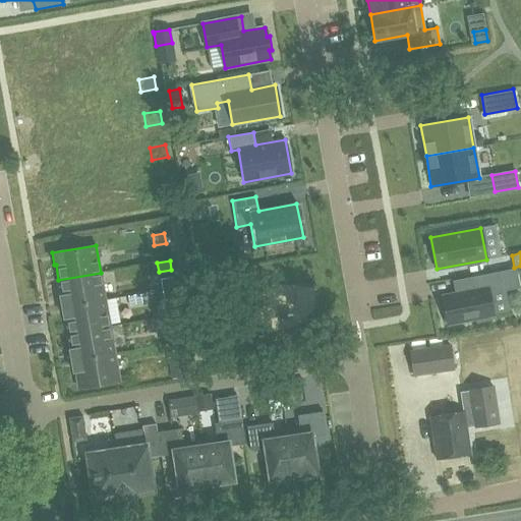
[(473,290),(442,296),(447,325),(476,319),(476,323),(489,321),(488,316),(494,315),(488,294),(520,288),(516,268),(470,277),(473,290)]
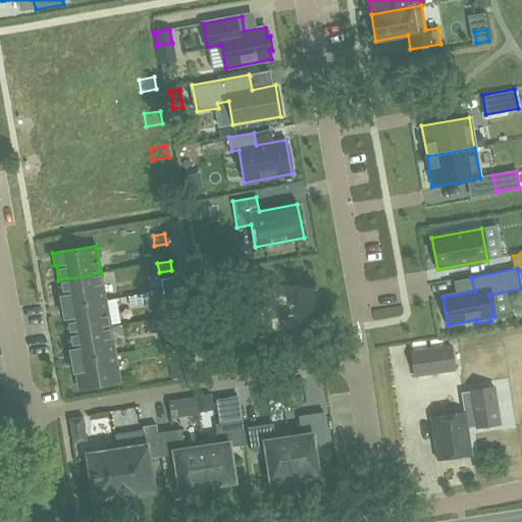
[(101,273),(58,280),(61,297),(60,297),(62,308),(105,300),(101,273)]
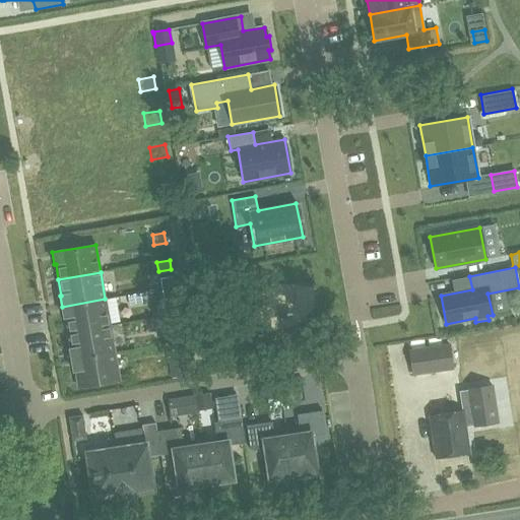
[(172,276),(159,278),(161,288),(174,286),(172,276)]
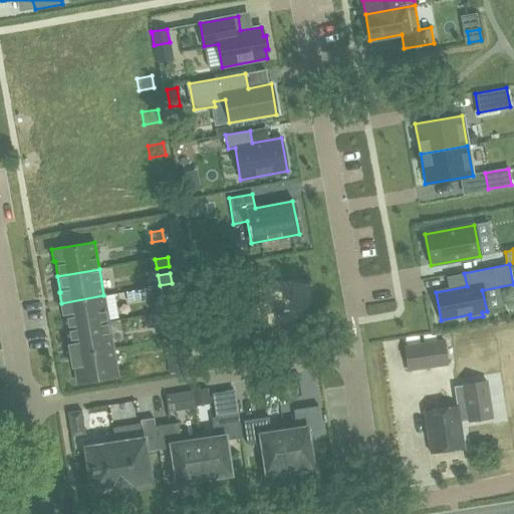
[(172,283),(160,285),(162,295),(174,293),(172,283)]
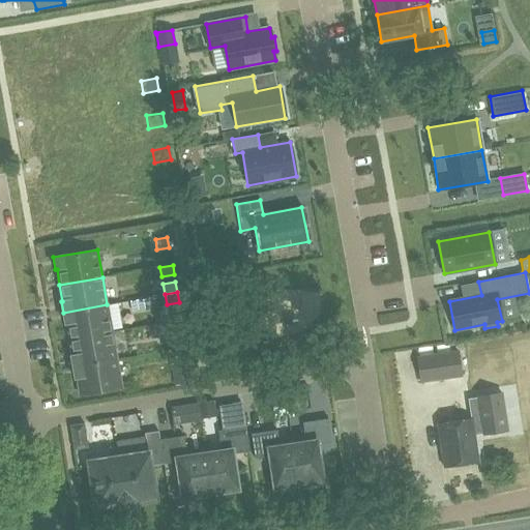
[(149,297),(129,300),(131,311),(151,307),(149,297)]
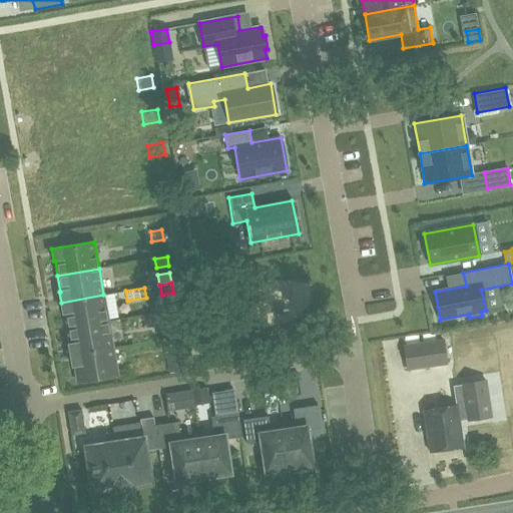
[(103,295),(61,303),(63,314),(64,313),(67,329),(108,322),(108,319),(117,317),(112,294),(103,295)]
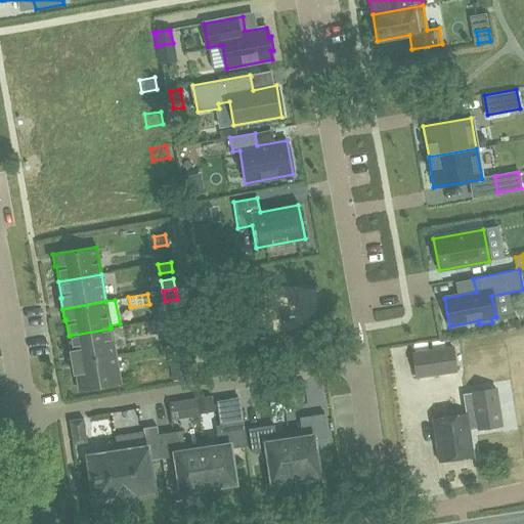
[(111,329),(69,336),(71,352),(70,352),(72,363),(116,355),(111,329)]
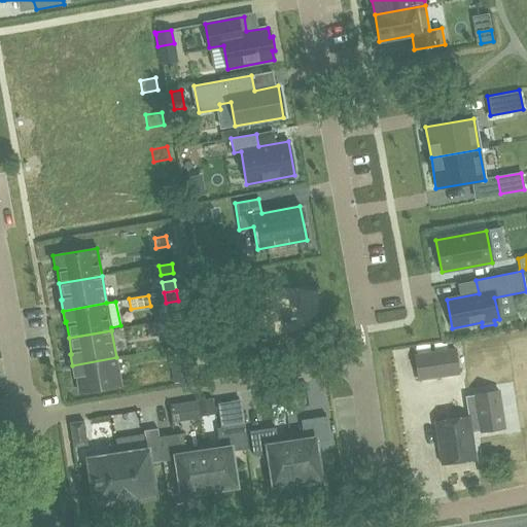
[(184,335),(172,337),(173,347),(185,345),(184,335)]
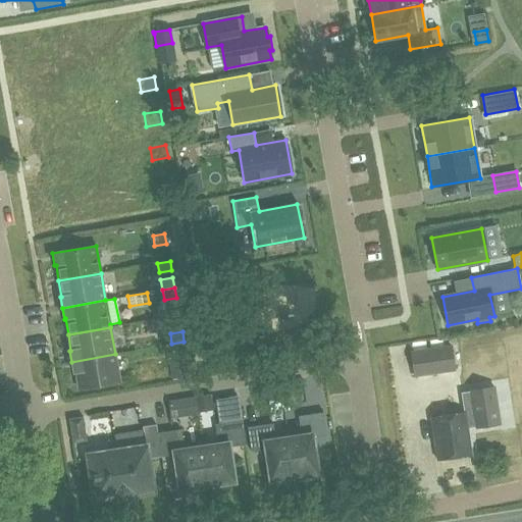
[(184,342),(171,344),(173,354),(186,352),(184,342)]
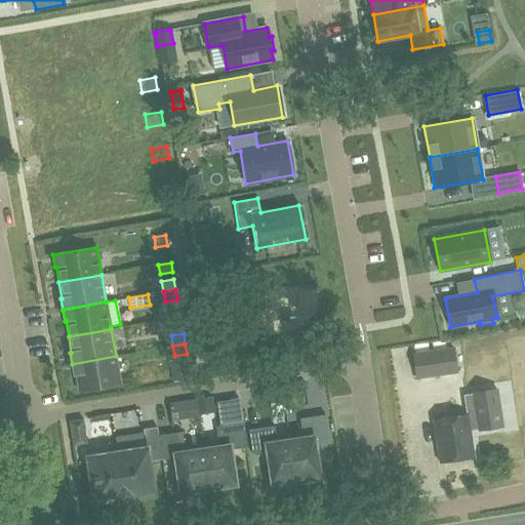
[(453,348),(413,354),(416,378),(456,372),(453,348)]
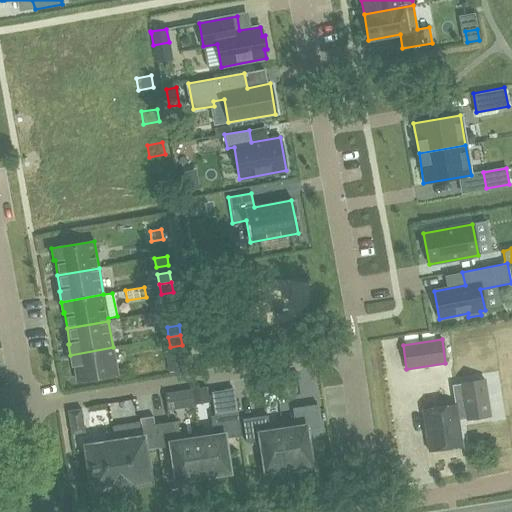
[(113,347),(70,355),(72,365),(73,365),(76,381),(118,374),(113,347)]
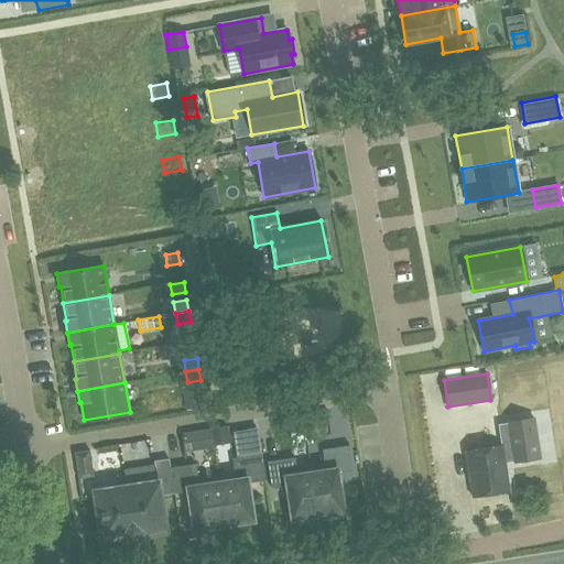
[(201,387),(182,390),(186,412),(204,410),(201,387)]
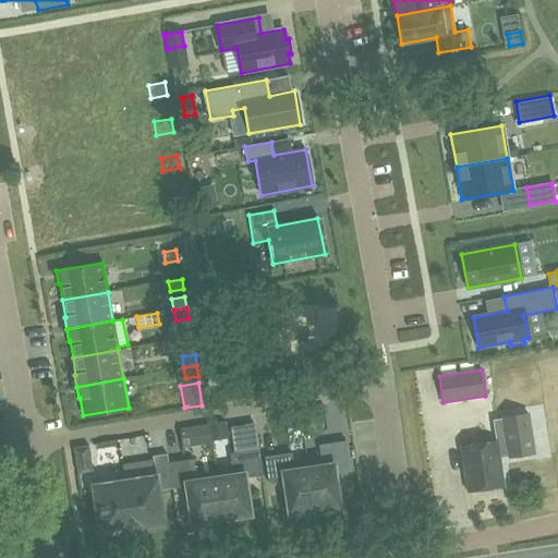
[(496,441),(460,447),(468,492),(504,486),(499,459),(534,453),(528,415),(493,421),(496,441)]
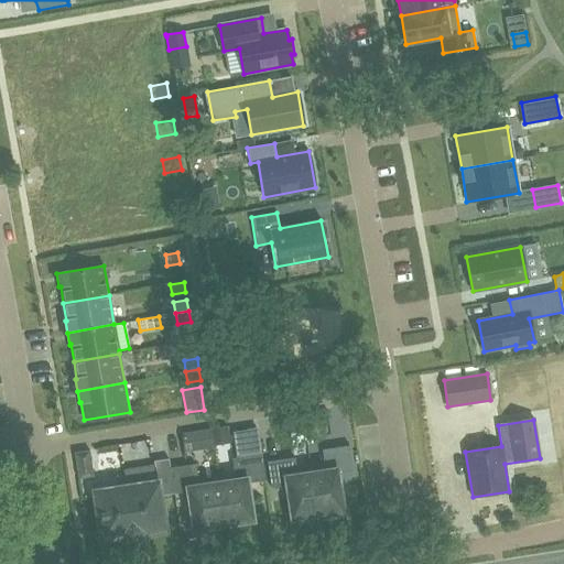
[(216,427),(210,427),(213,445),(230,442),(228,425),(216,427)]
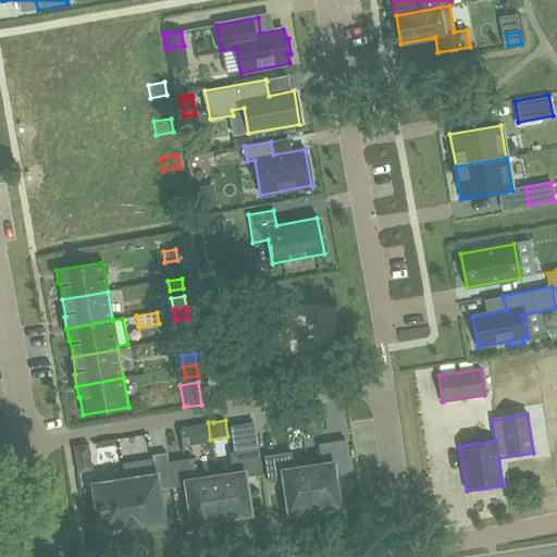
[(187,426),(180,428),(183,445),(190,444),(187,426)]
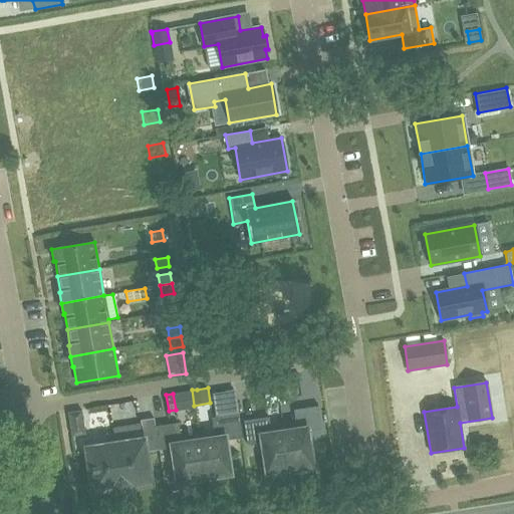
[(295,423),(283,424),(290,470),(295,470),(295,474),(307,472),(307,468),(313,467),(308,432),(322,430),(318,407),(304,409),(304,412),(294,414),(295,423)]
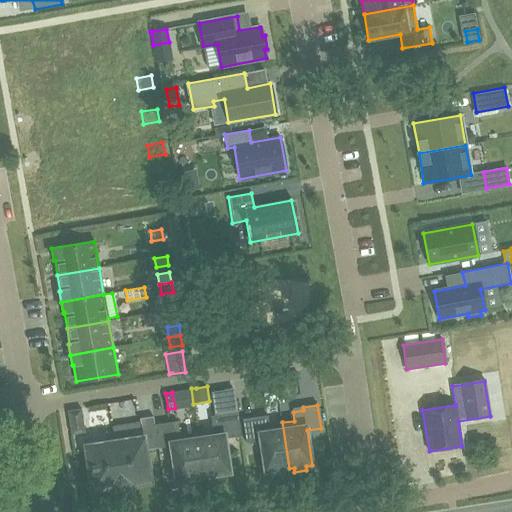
[(81,409),(67,411),(71,435),(85,433),(81,409)]
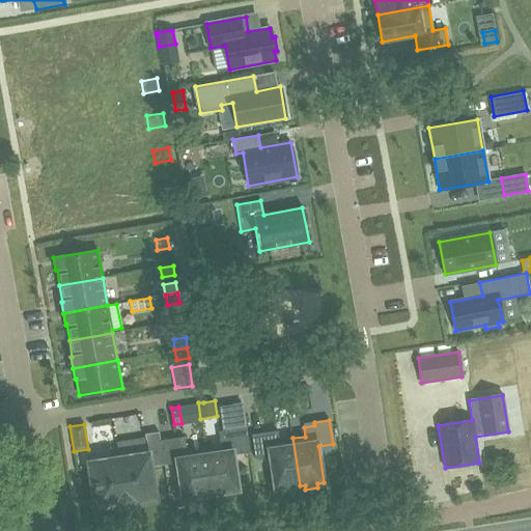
[(221,451),(206,454),(213,495),(239,491),(233,454),(250,452),(246,427),(219,431),(221,451)]
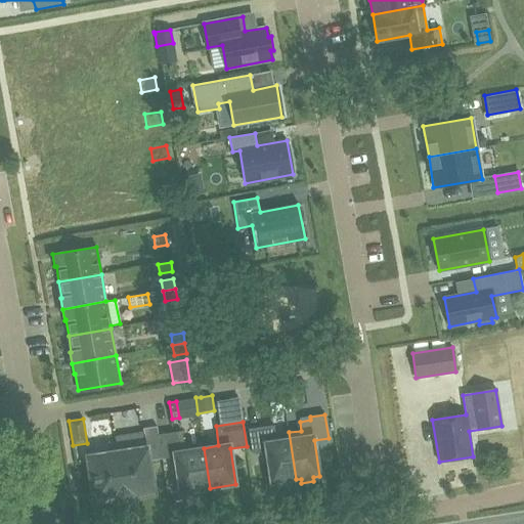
[(145,447),(118,452),(125,499),(135,498),(134,495),(153,492),(153,488),(155,487),(154,475),(150,475),(148,461),(162,459),(159,435),(158,435),(157,426),(142,429),(145,447)]
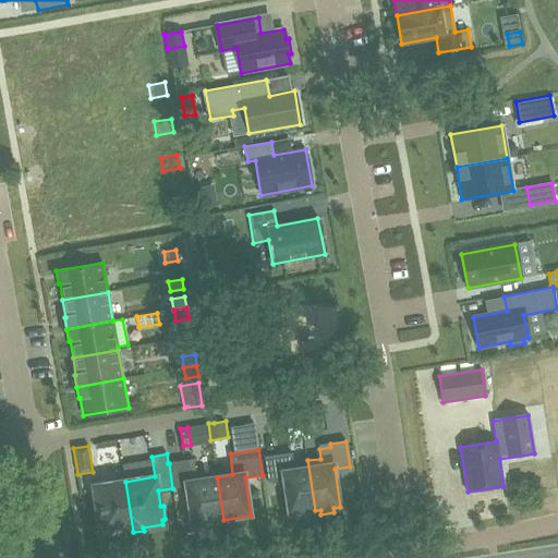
[(291,453),(265,457),(268,483),(283,481),(289,514),(295,513),(296,518),(310,516),(308,511),(315,510),(307,460),(293,462),(291,453)]
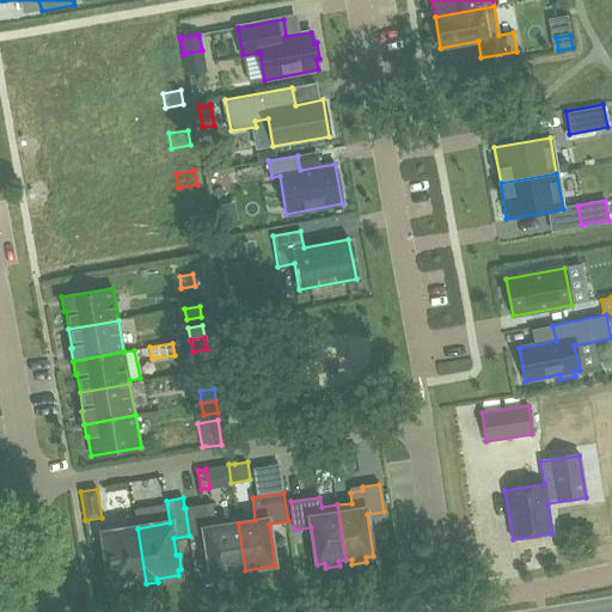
[(212,503),(185,508),(189,536),(203,534),(209,576),(245,570),(238,524),(215,526),(212,503)]
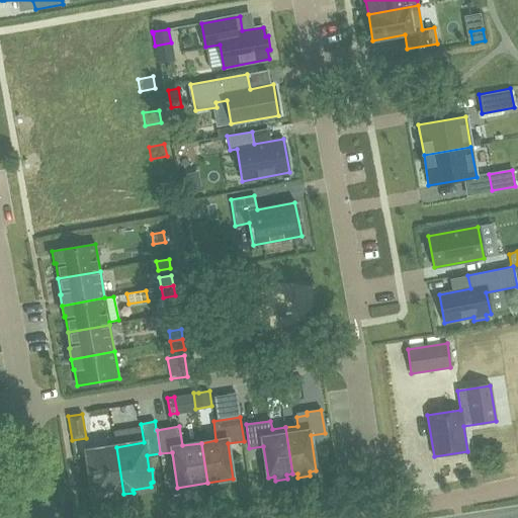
[(116,447),(87,451),(91,479),(88,479),(90,492),(93,491),(93,496),(111,493),(112,496),(123,494),(116,447)]
